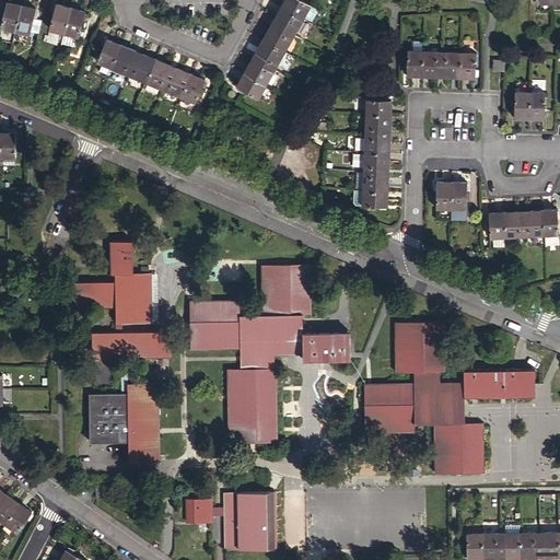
[(284,0),(282,6),(303,16),(310,3),(303,0),(284,0)]
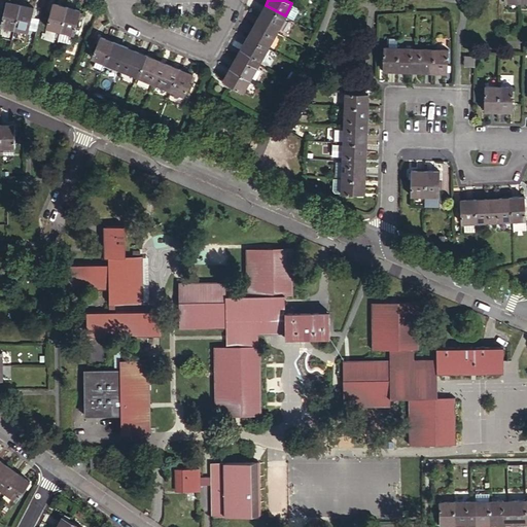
[(0,22),(0,25),(13,29),(19,5),(4,2),(0,22)]
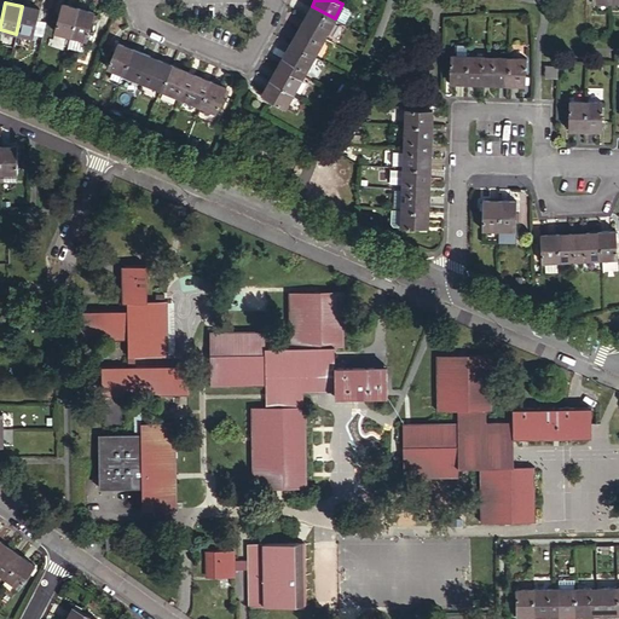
[(22,6),(16,34),(30,38),(38,11),(22,6)]
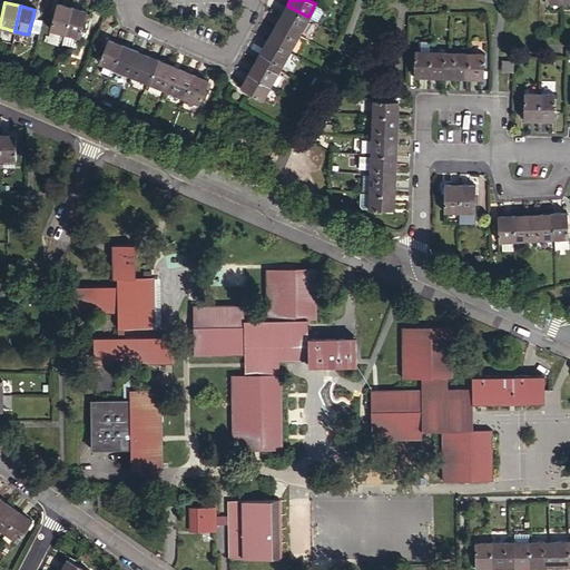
[(49,30),(65,35),(71,9),(56,6),(49,30)]
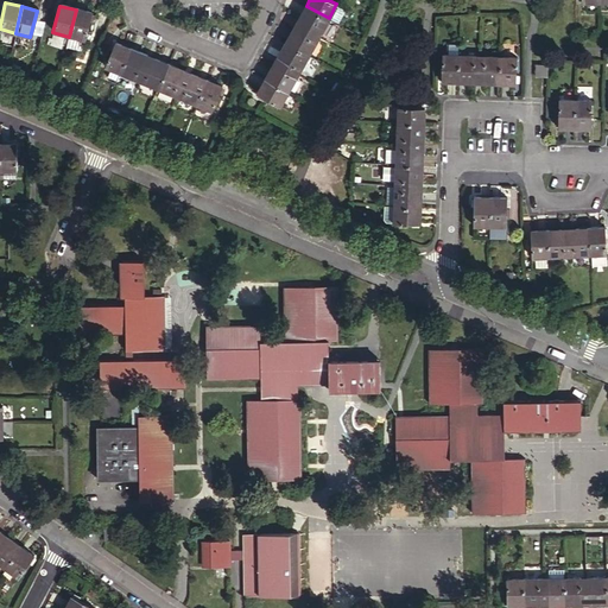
[(306,6),(296,24),(318,37),(329,18),(306,6)]
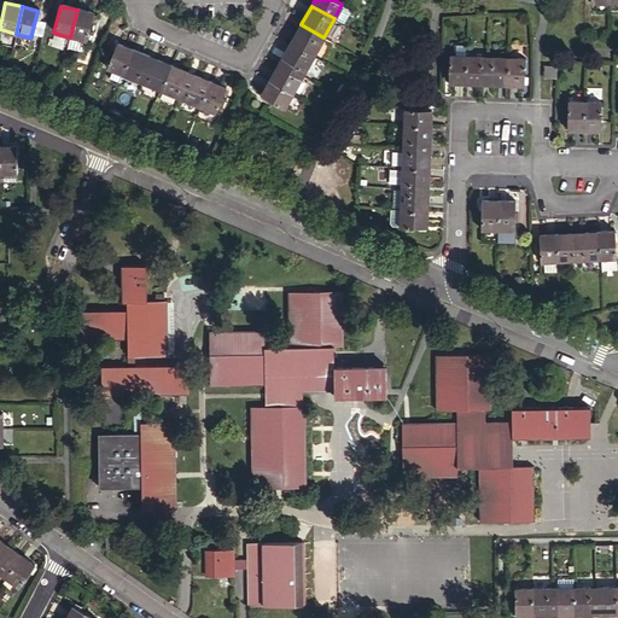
[(77,10),(70,38),(86,41),(93,13),(77,10)]
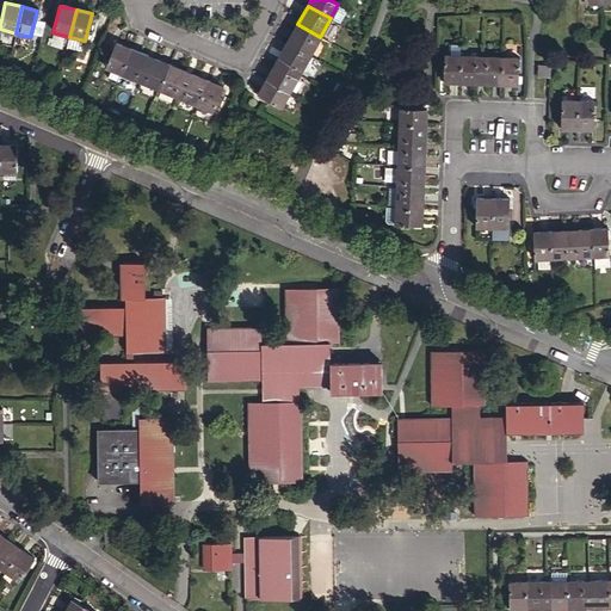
[(288,42),(309,55),(320,37),(297,24),(288,42)]
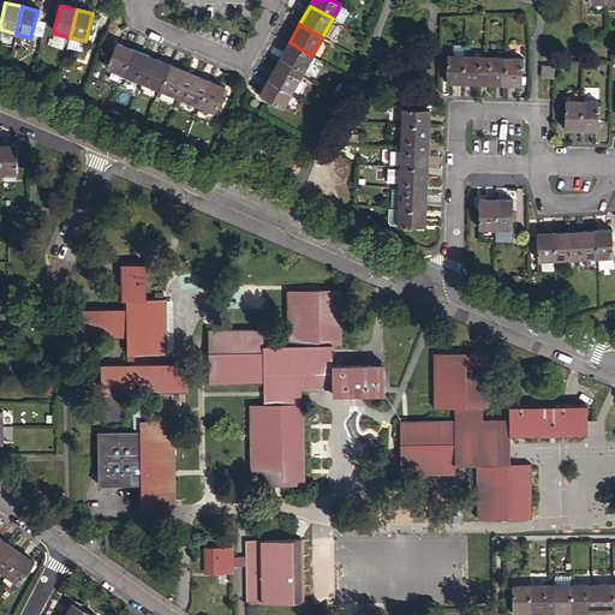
[(302,73),(311,55),(290,42),(279,61),(302,73)]
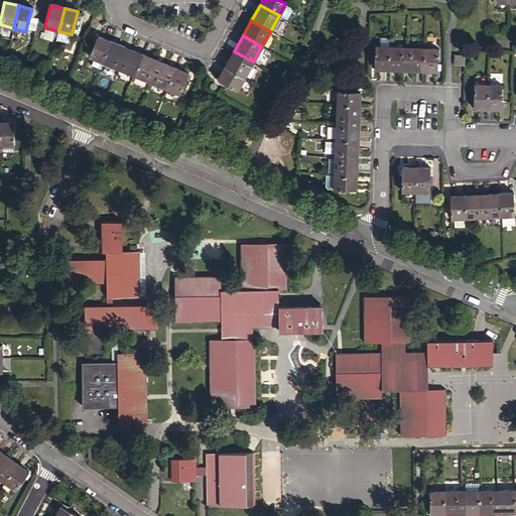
[(89,56),(102,61),(110,42),(97,37),(89,56)]
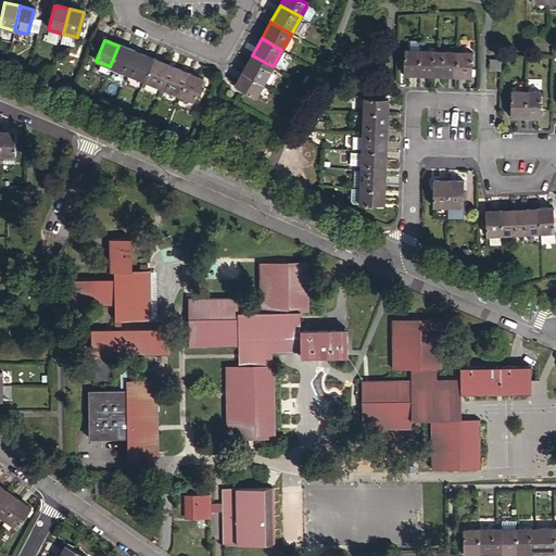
[(118,46),(110,66),(127,74),(136,52),(118,46)]
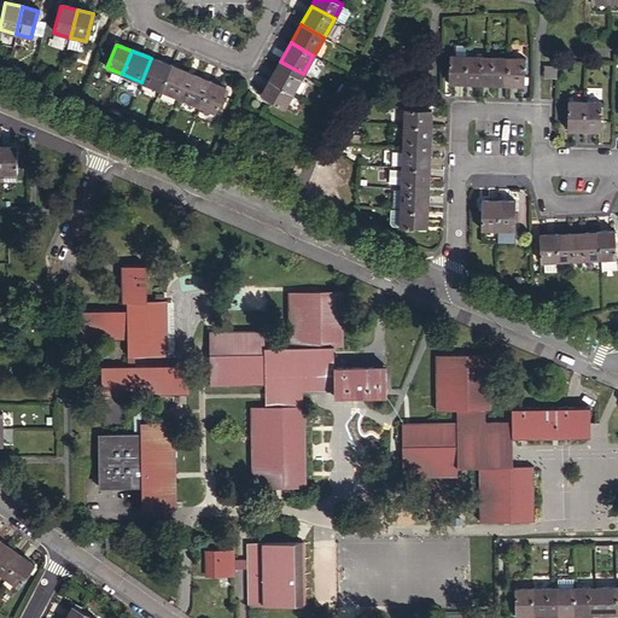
[(450,81),(466,82),(467,57),(452,56),(450,81)]
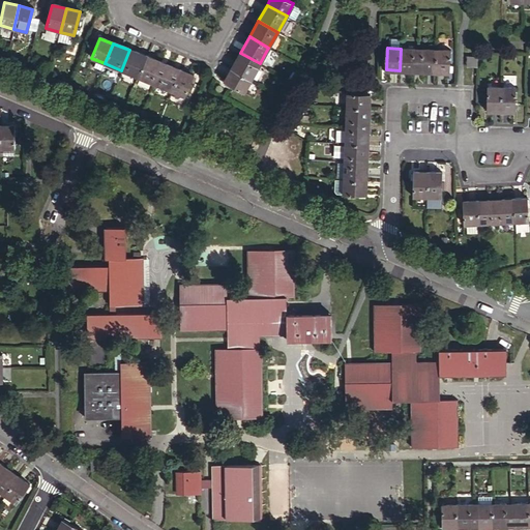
[(401,49),(400,70),(417,70),(418,49),(401,49)]
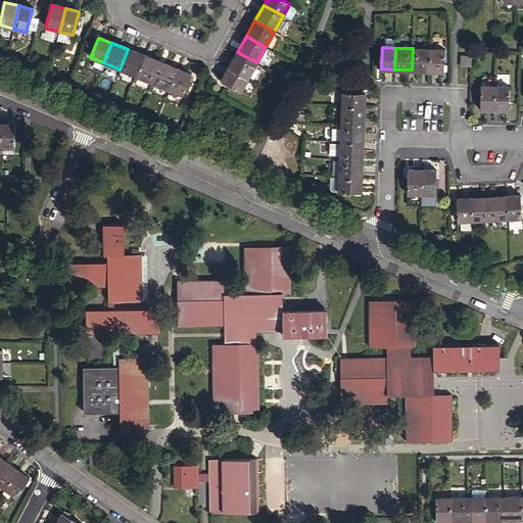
[(412,69),(430,70),(431,49),(413,48),(412,69)]
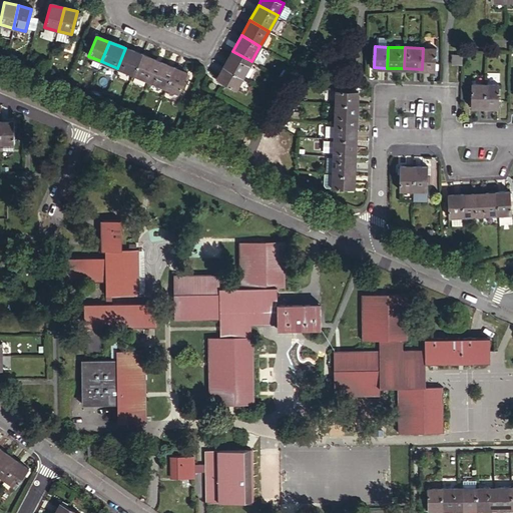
[(117,68),(133,74),(141,55),(125,48),(117,68)]
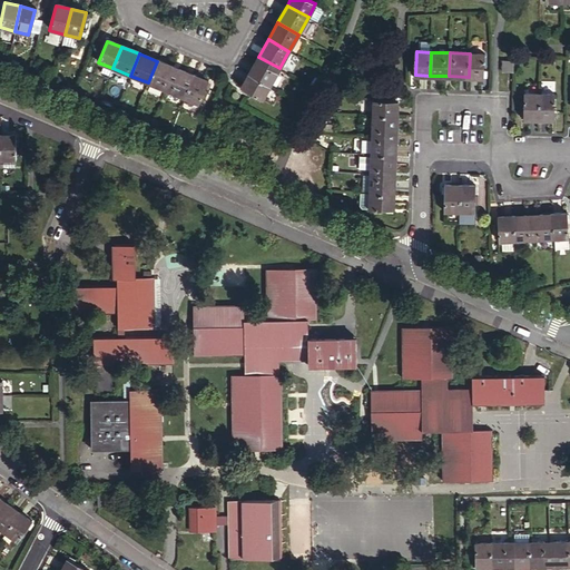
[(470,53),(469,77),(484,78),(485,55),(470,53)]
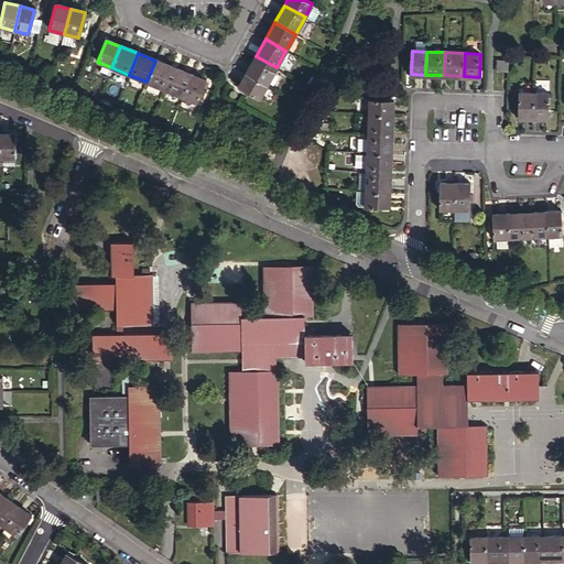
[(277,67),(256,56),(247,73),(267,85),(277,67)]
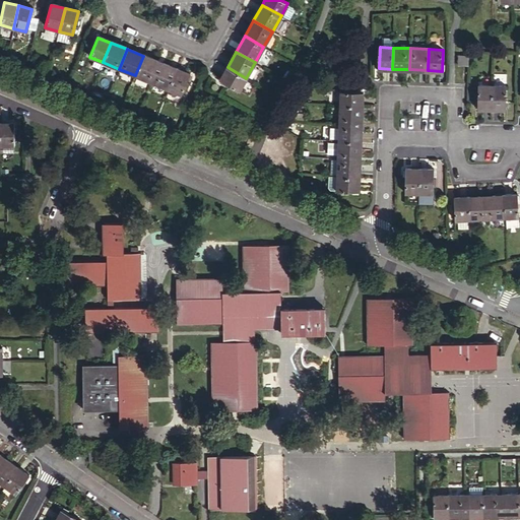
[(143,56),(135,75),(151,82),(159,62),(143,56)]
